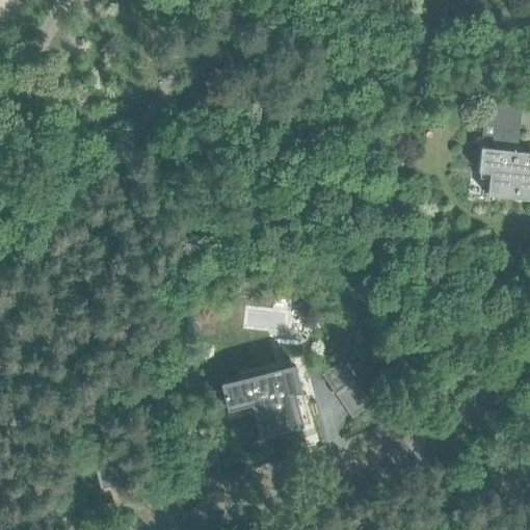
[(529,155),(519,154),(521,130),(513,129),(515,109),(523,109),(523,108),(487,104),(484,137),(496,138),(494,151),(482,150),(480,173),(492,175),(488,196),(529,202),(529,155)]
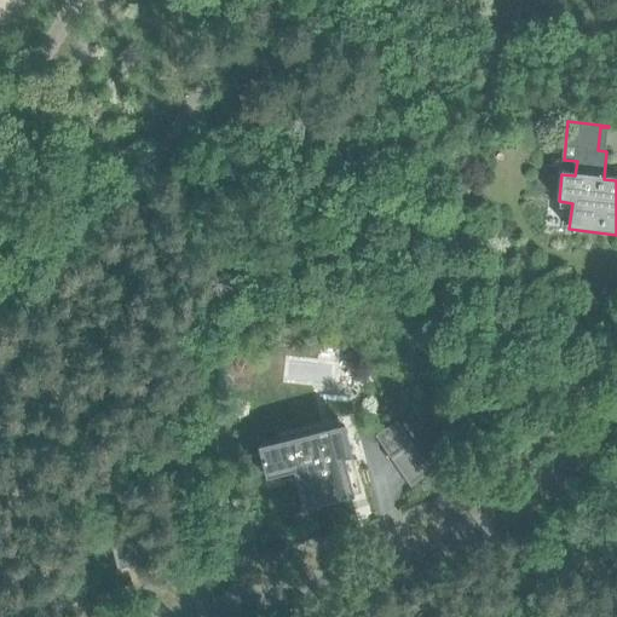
[(519,137),(520,126),(503,125),(502,136),(519,137)]
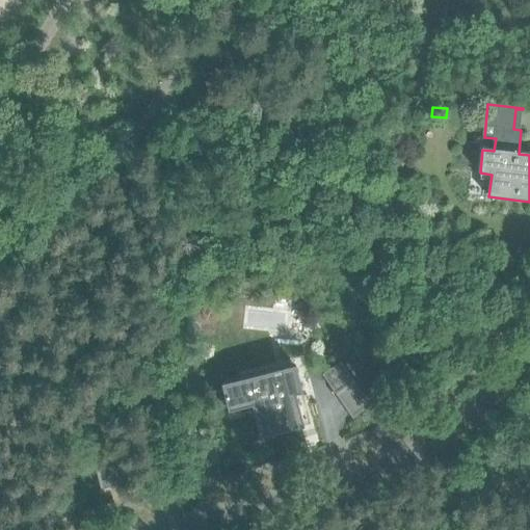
[(337,395),(355,382),(342,364),(323,376),(337,395)]
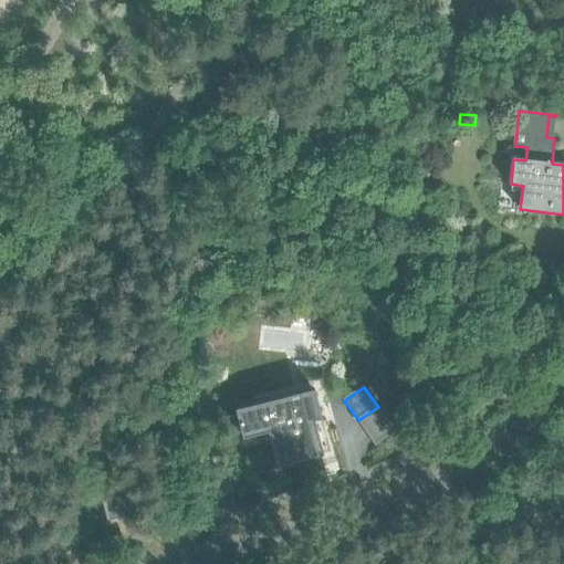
[(243,439),(251,473),(324,455),(315,420),(323,419),(315,389),(236,409),(243,439)]
